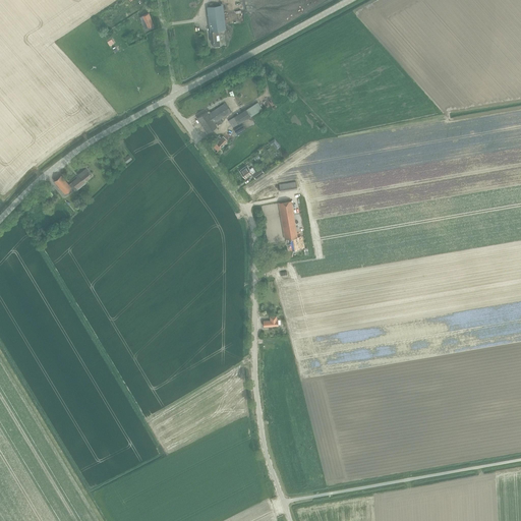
[(219,31),(226,30),(223,4),(207,6),(209,25),(218,24),(219,31)]
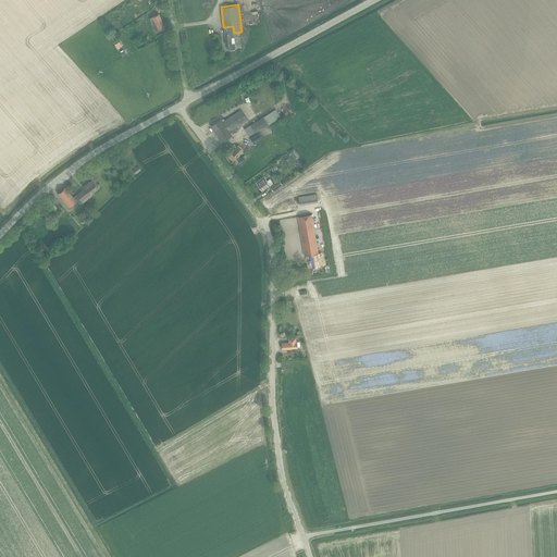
[(159,14),(149,19),(151,22),(155,21),(157,25),(153,27),(155,31),(164,26),(163,23),(163,24),(161,19),(159,14)]
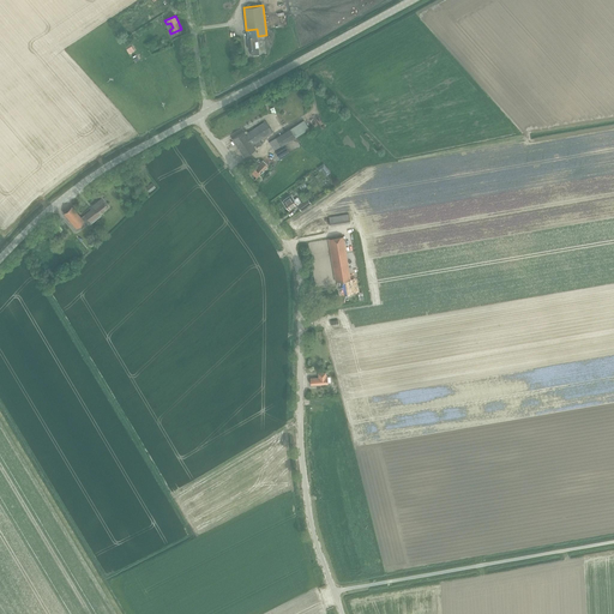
[(257,29),(246,30),(247,42),(246,42),(246,43),(247,43),(248,49),(250,48),(251,55),(259,54),(258,41),(257,41),(257,36),(258,36),(257,29)]
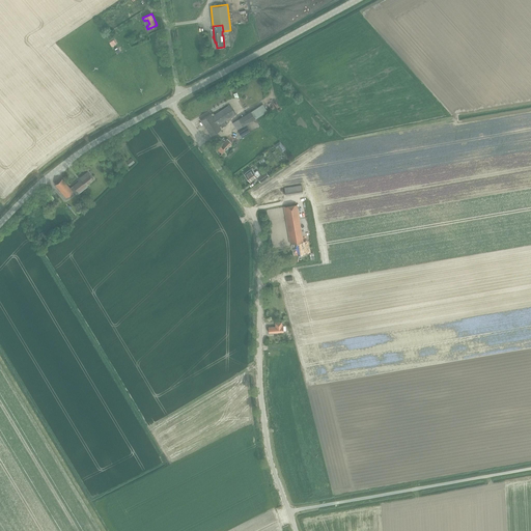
[(220,124),(235,114),(230,105),(214,115),(215,116),(213,117),(211,114),(201,120),(211,136),(221,130),(217,124),(219,122),(220,124)]
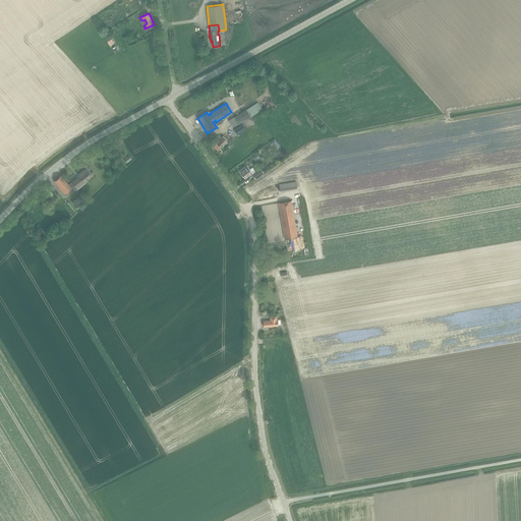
[(257,103),(228,120),(232,127),(262,109),(257,103)]
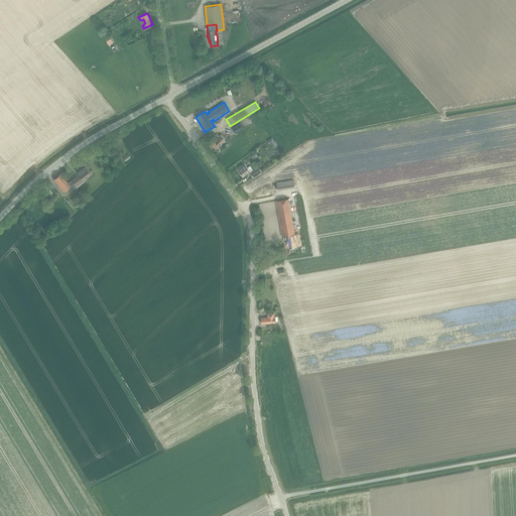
[(235,134),(244,129),(240,122),(231,127),(235,134)]
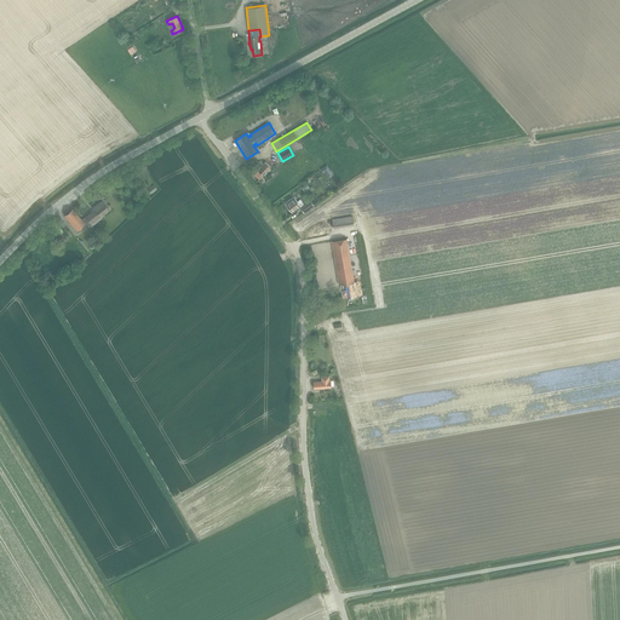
[(259,179),(271,167),(265,162),(256,173),(258,174),(256,177),(259,179)]
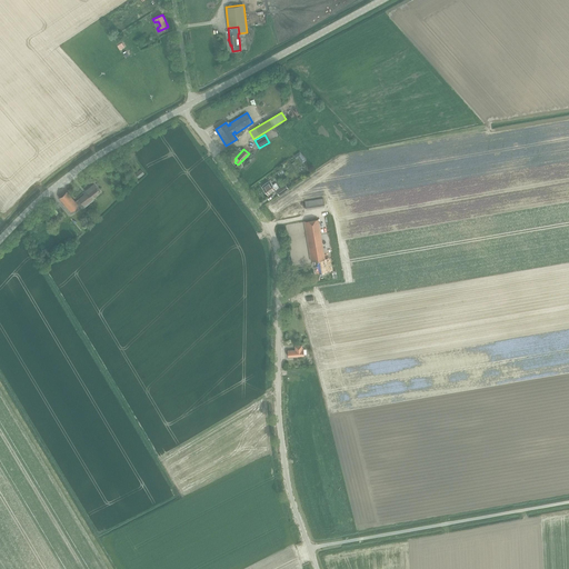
[(272,185),(270,180),(262,187),(268,196),(276,190),(280,195),(289,188),(285,182),(279,186),(276,182),(272,185)]
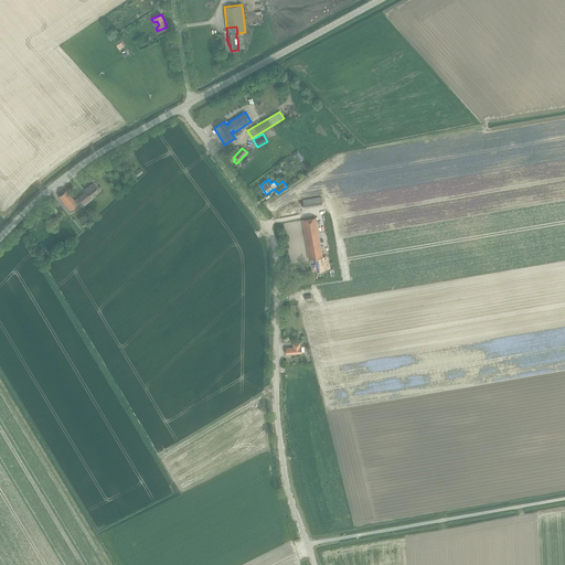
[(75,200),(78,203),(80,205),(85,205),(94,199),(92,196),(100,190),(94,183),(85,190),(87,191),(84,194),(83,193),(78,198),(75,200)]
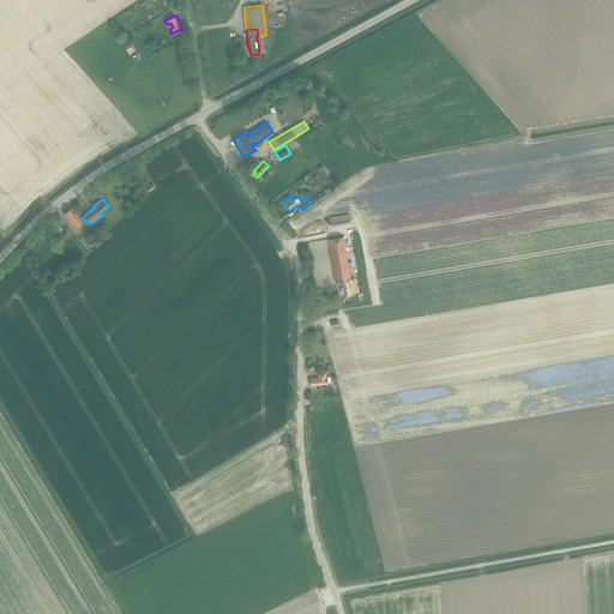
[(77,228),(85,221),(82,217),(72,206),(64,214),(77,228)]
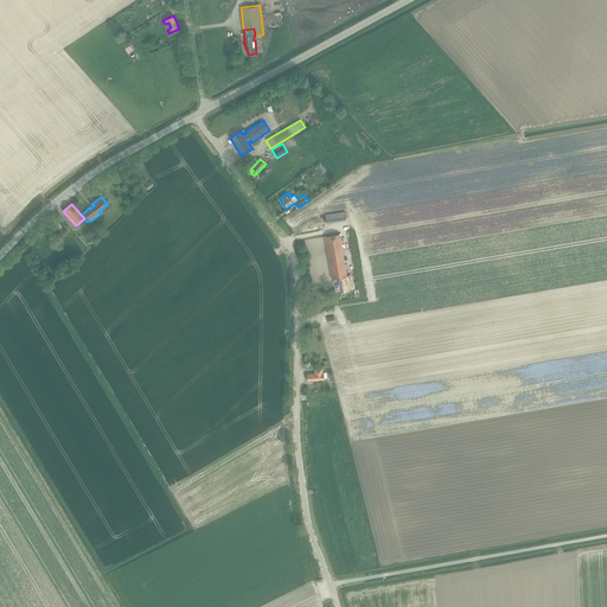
[(326,224),(345,221),(344,212),(325,216),(326,224)]
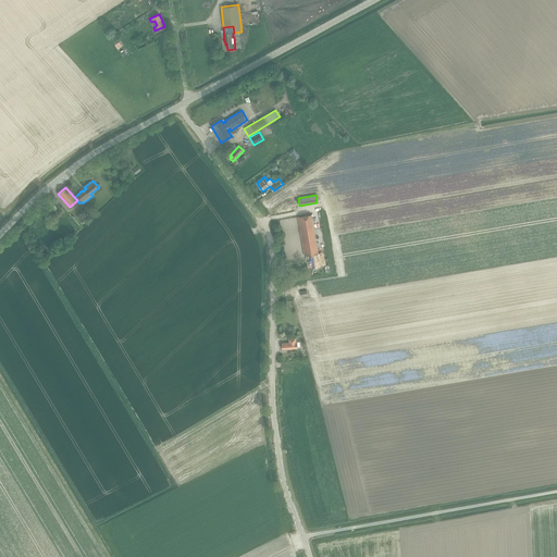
[(311,214),(298,217),(305,256),(309,255),(311,267),(319,264),(319,260),(321,260),(321,257),(318,257),(318,254),(311,214)]
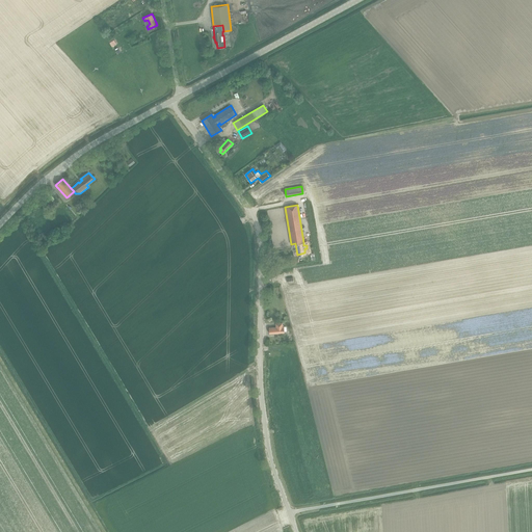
[(276,323),(276,327),(269,328),(270,334),(285,333),(284,327),(283,327),(283,323),(276,323)]
